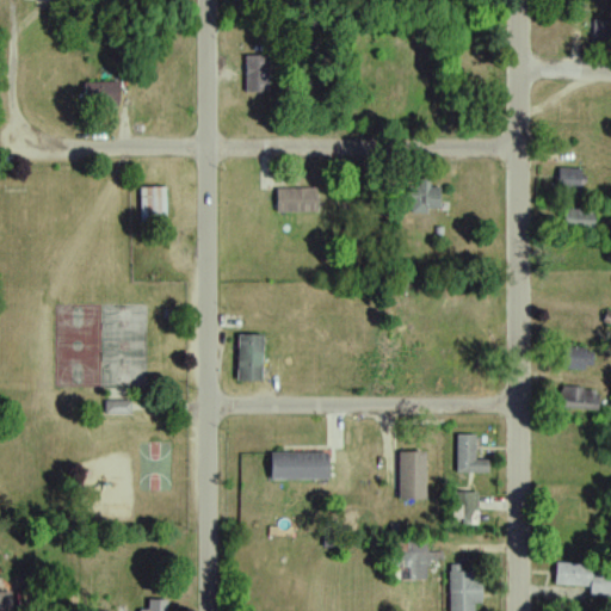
[(610,47),(610,19),(594,20),(594,48),(610,47)]
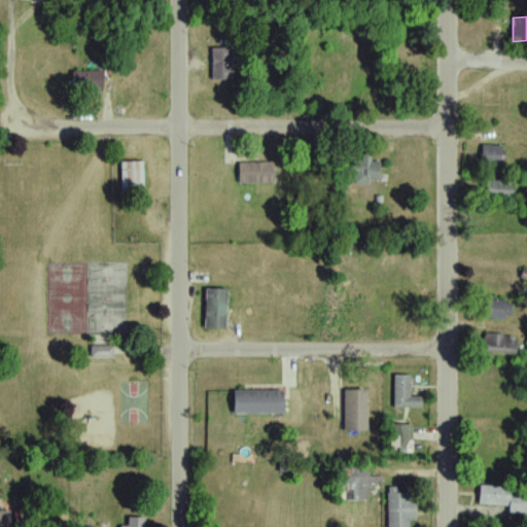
[(212,80),(232,80),(232,48),(212,48),(212,80)]
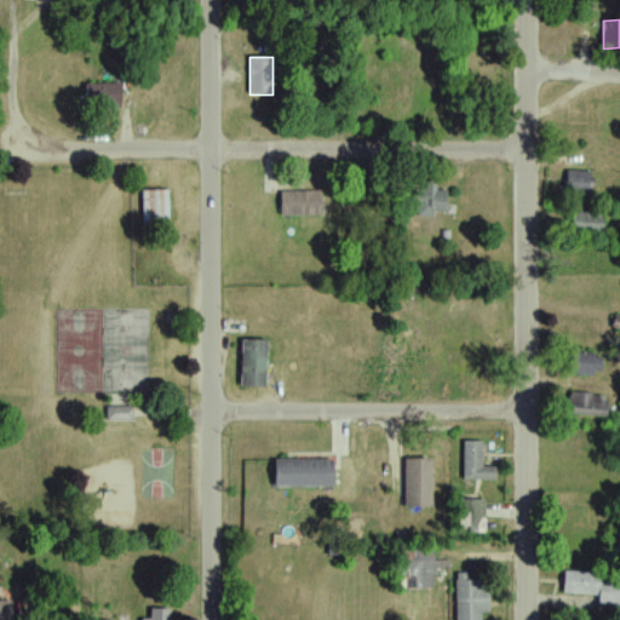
[(120,82),(85,82),(85,108),(120,108),(120,82)]
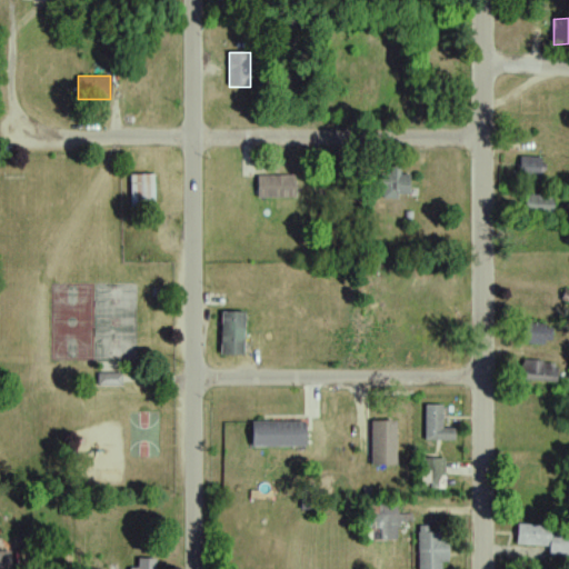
[(541,157),(520,157),(520,179),(541,179),(541,157)]
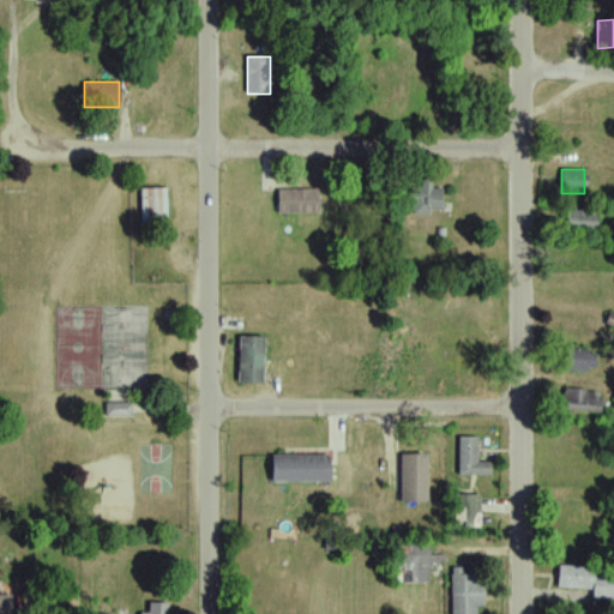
[(441,214),(441,185),(410,185),(410,214),(441,214)]
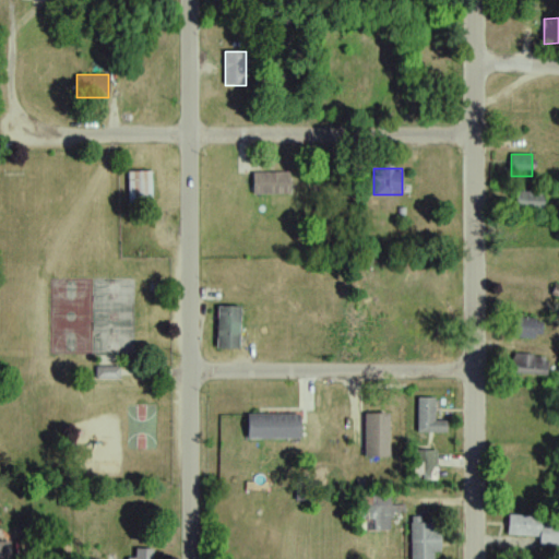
[(152,171),(128,171),(128,207),(152,207),(152,171)]
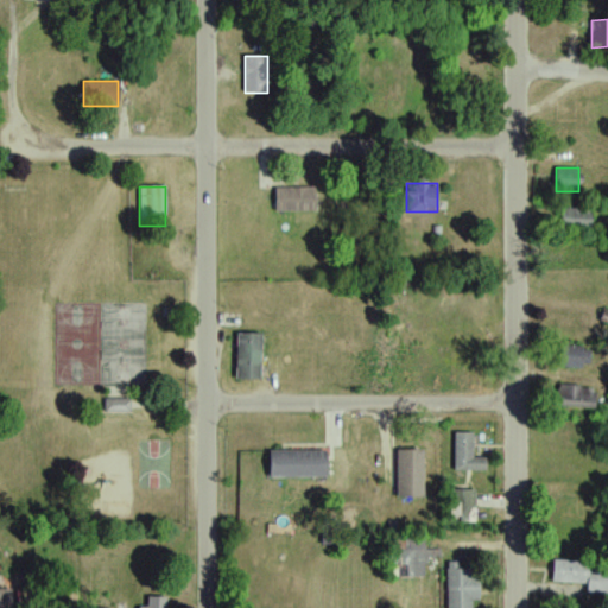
[(316,188),(276,188),(276,211),(316,211),(316,188)]
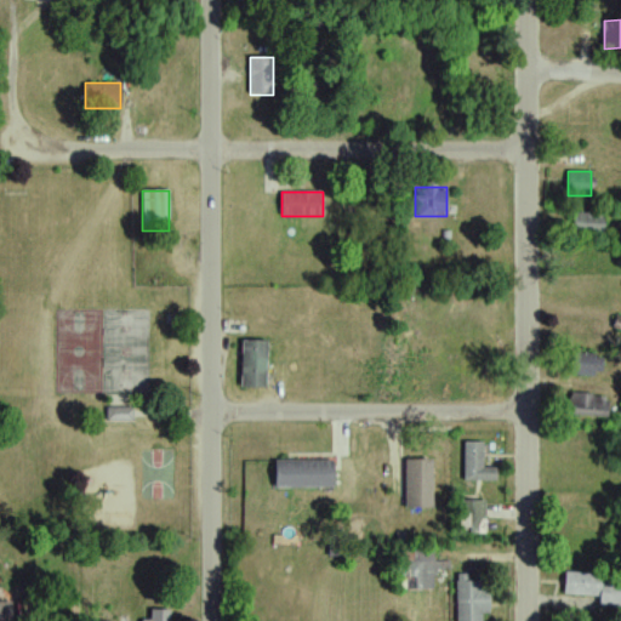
[(604,214),(571,214),(571,235),(604,235),(604,214)]
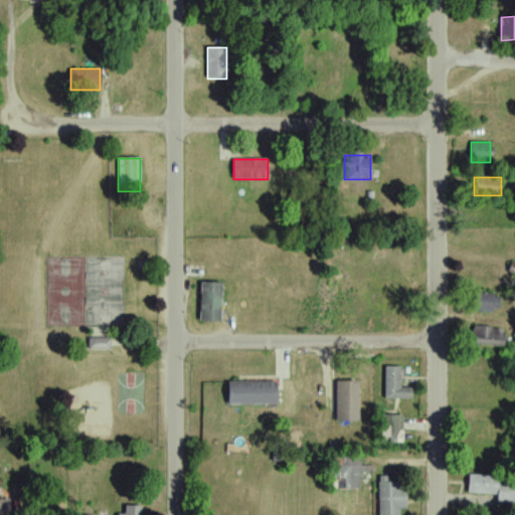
[(200,323),(221,323),(221,283),(200,283),(200,323)]
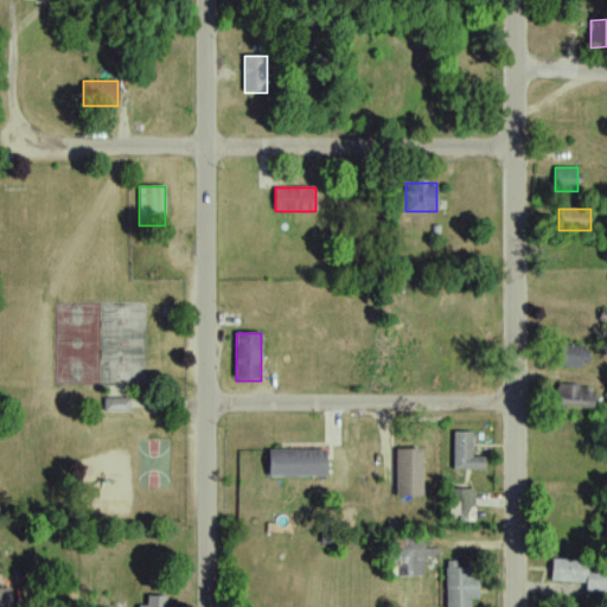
[(582,368),(582,346),(554,346),(554,368),(582,368)]
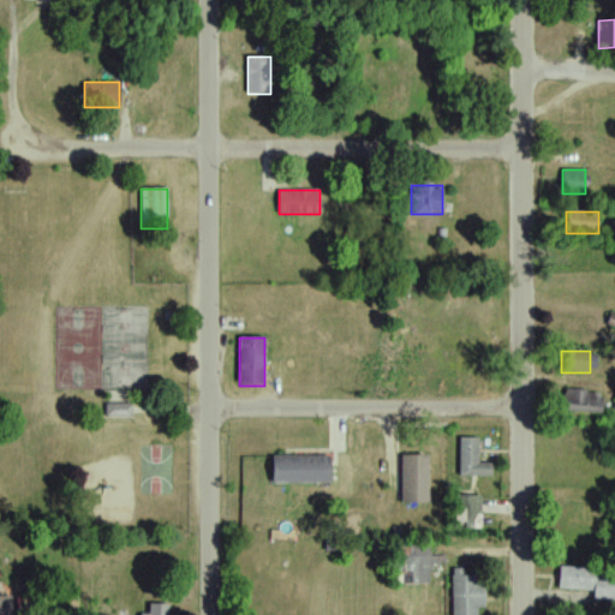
[(602,392),(565,392),(565,415),(602,415),(602,392)]
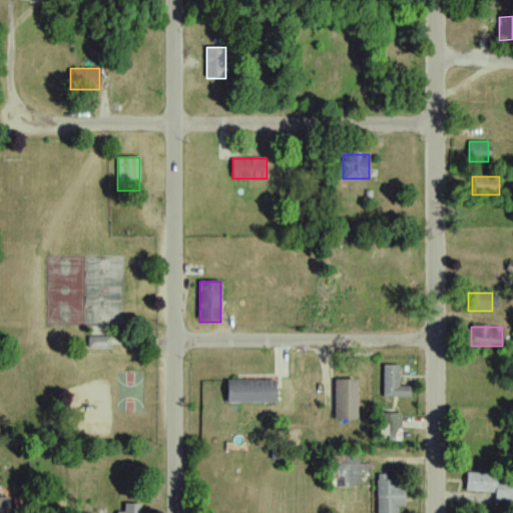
[(87,350),(111,350),(111,337),(87,337),(87,350)]
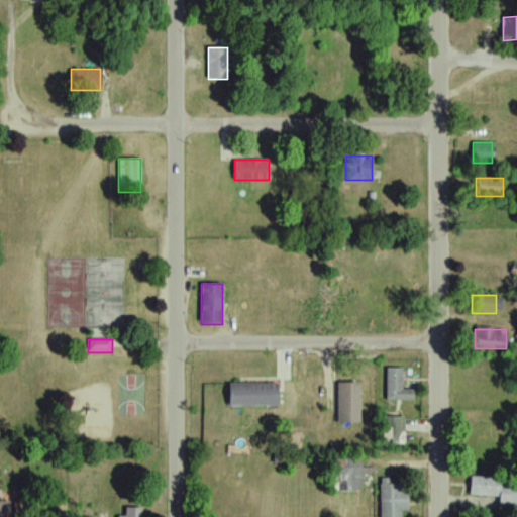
[(386,400),(413,400),(413,389),(403,389),(403,368),(386,368),(386,400)]
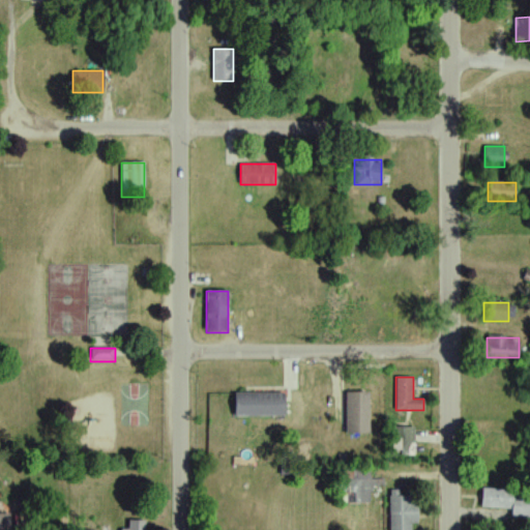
[(346,434),(369,434),(369,391),(346,391),(346,434)]
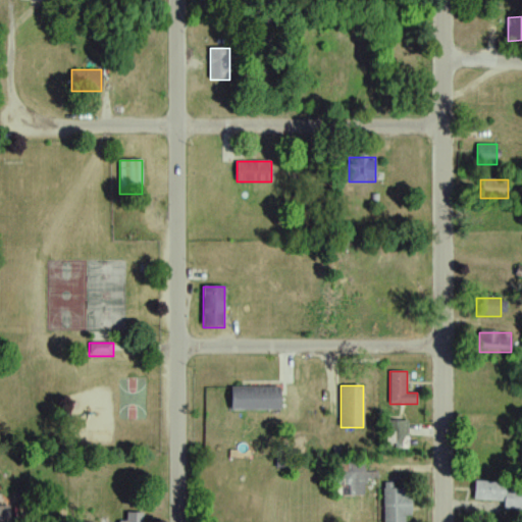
[(279,411),(279,387),(230,387),(230,411),(279,411)]
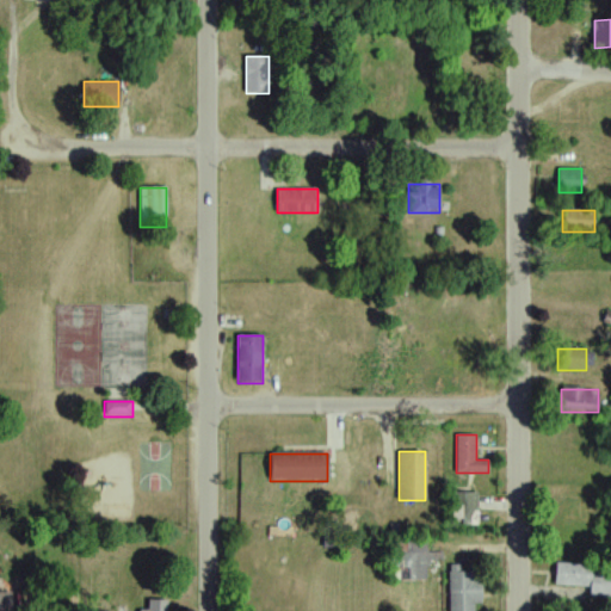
[(477,493),(451,493),(451,526),(477,526),(477,493)]
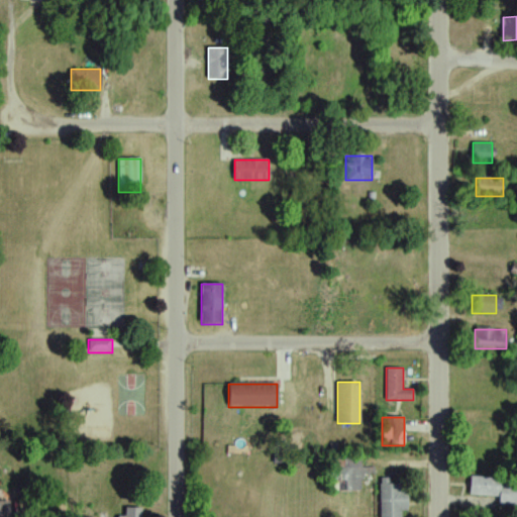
[(362,491),(362,479),(375,479),(375,468),(362,468),(362,454),(339,454),(339,491),(362,491)]
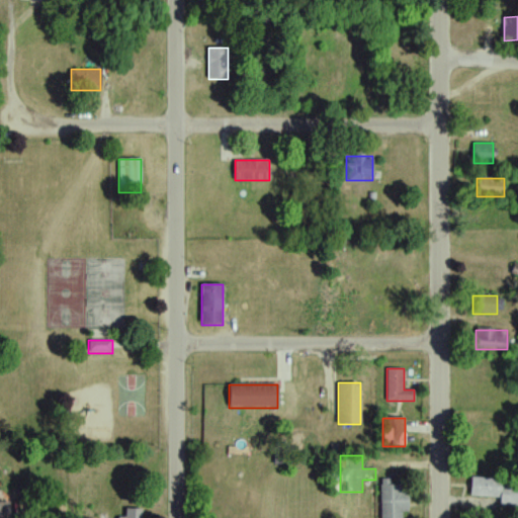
[(470,497),(501,497),(501,506),(517,506),(517,486),(502,486),(502,478),(470,478),(470,497)]
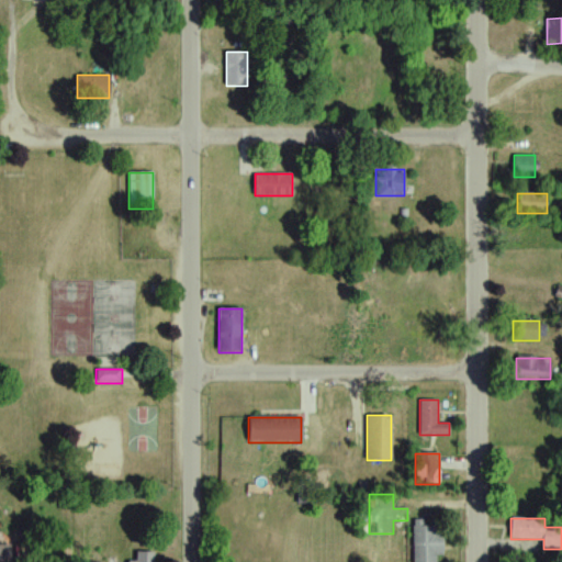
[(413,561),(436,561),(436,555),(442,555),(442,526),(423,526),(423,520),(414,520),(413,561)]
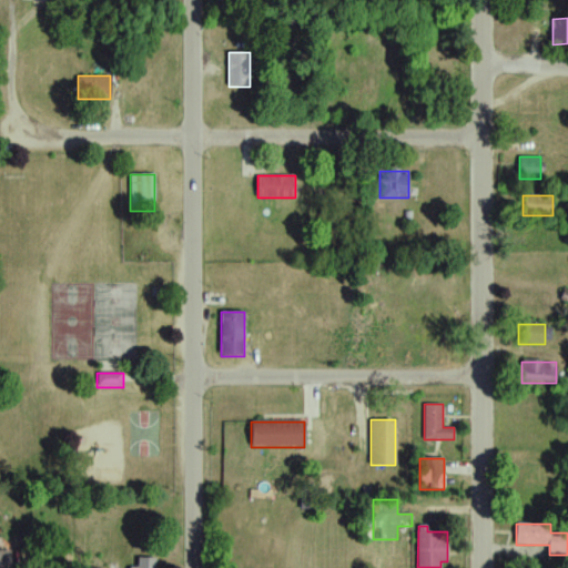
[(0,560),(0,567),(9,567),(10,550),(0,550),(0,560)]
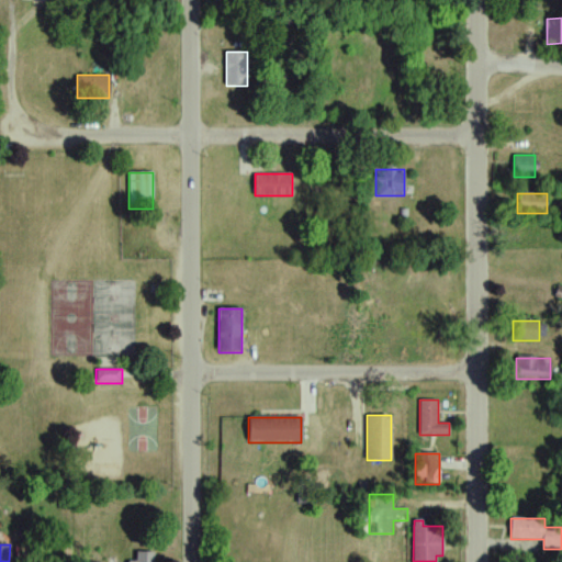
[(153,561),(153,551),(134,551),(134,560),(123,560),(123,561),(153,561)]
